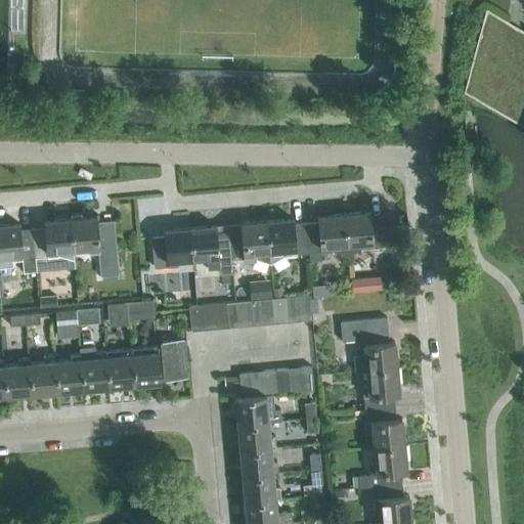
[(523,31),(515,26),(486,8),(464,91),(523,126),(523,31)]
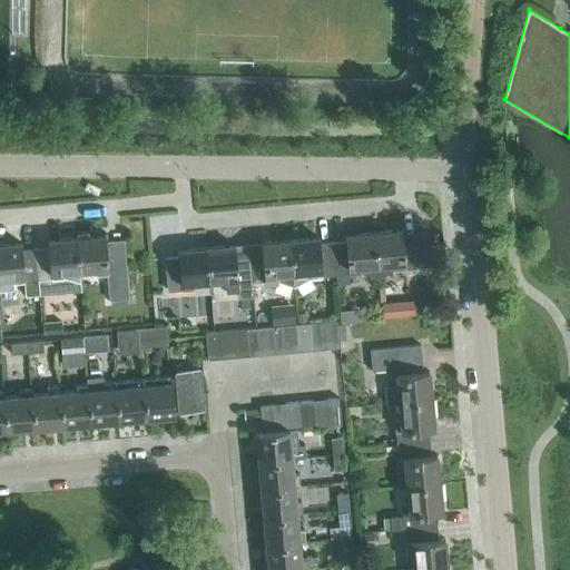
[(402,229),(374,232),(379,278),(394,269),(420,267),(416,234),(403,235),(402,229)]
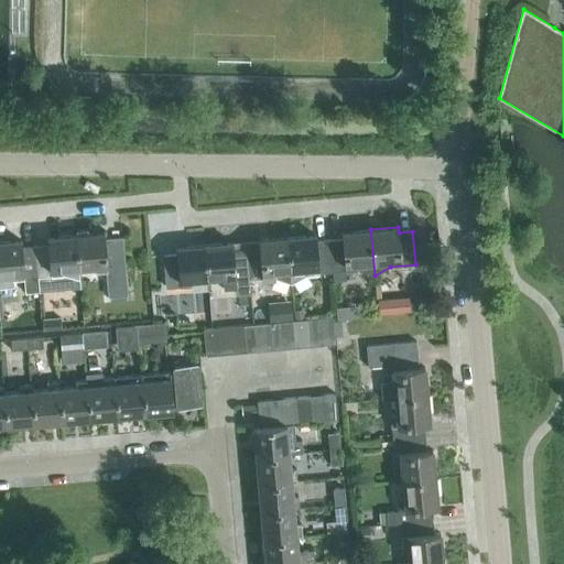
[(375,275),(370,229),(342,232),(343,238),(329,239),(332,272),(358,270),(373,275),(375,275)]
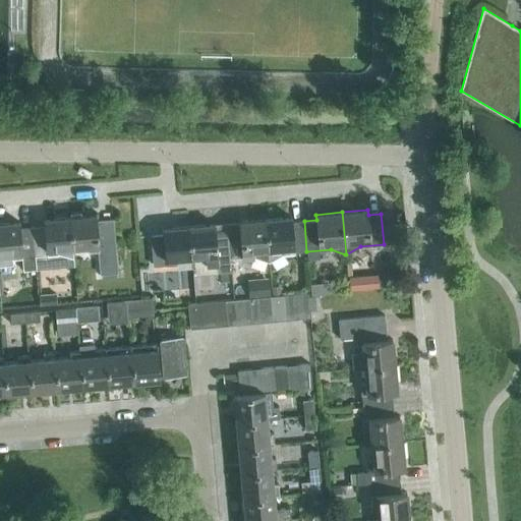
[(96,214),(69,217),(72,246),(88,245),(88,251),(98,250),(100,274),(118,272),(113,218),(96,220),(96,214)]
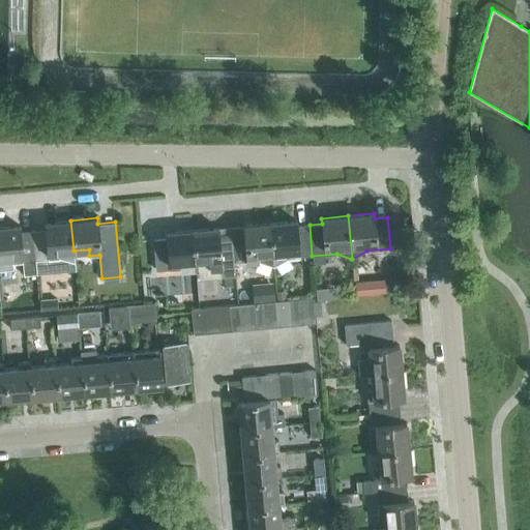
[(74,251),(70,221),(45,223),(45,229),(32,230),(35,260),(48,259),(59,258),(75,262),(74,251)]
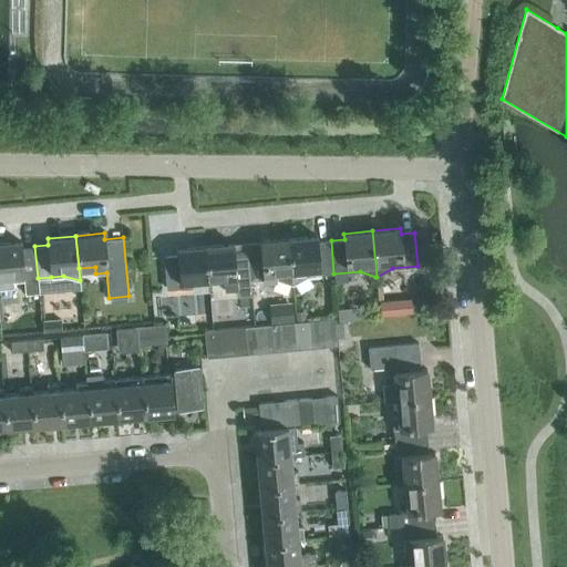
[(333,274),(331,240),(318,241),(317,236),(288,238),(292,285),(308,276),(333,274)]
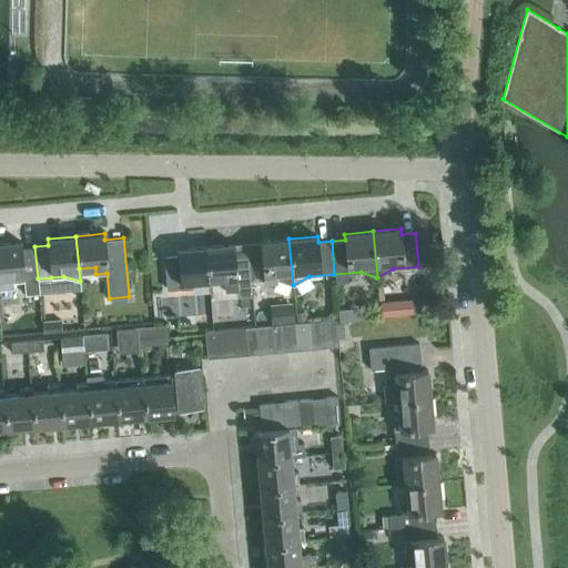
[(293,285),(288,239),(261,241),(261,247),(247,249),(251,282),(276,280),(293,285)]
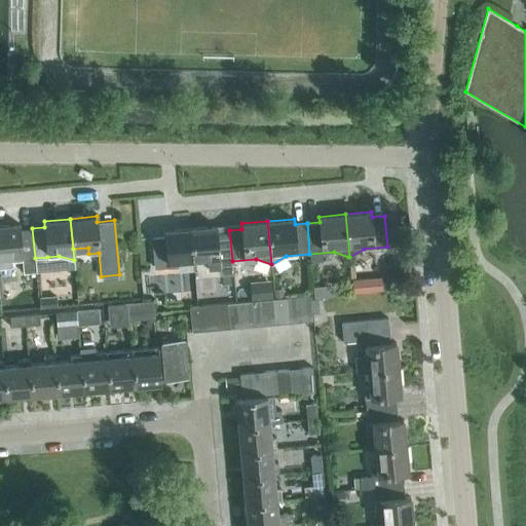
[(35,258),(32,228),(20,229),(20,223),(0,225),(0,267),(12,266),(12,260),(23,259),(24,272),(36,271),(35,258)]
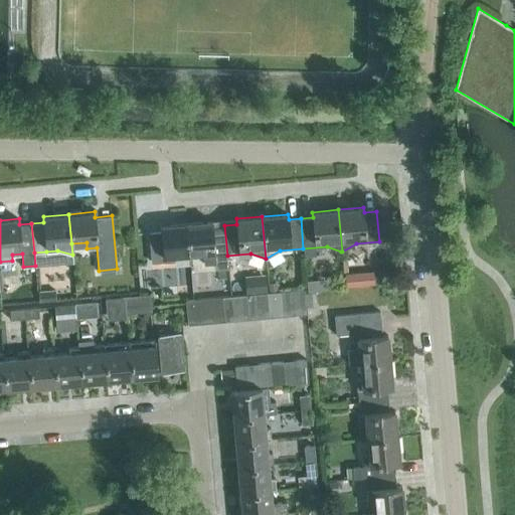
[(227,255),(224,225),(212,226),(212,220),(186,223),(189,253),(204,252),(205,264),(214,263),(214,269),(228,268),(227,255)]
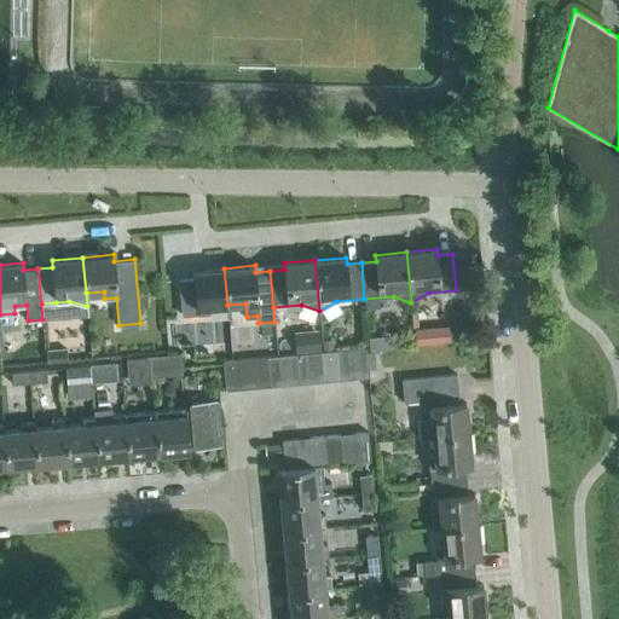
[(227,305),(224,268),(194,271),(194,278),(179,279),(183,316),(210,313),(210,307),(227,305)]
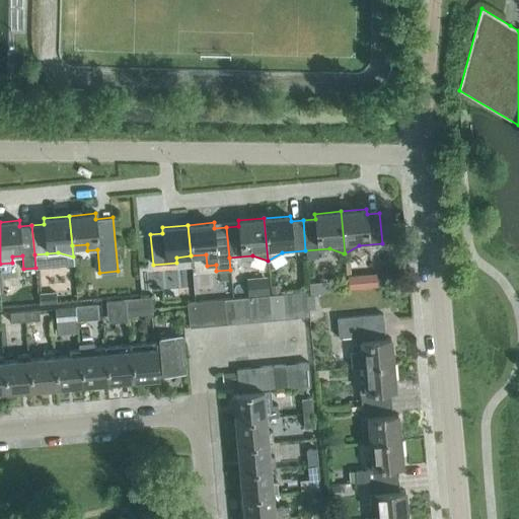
[(377,286),(376,273),(348,275),(349,289),(377,286)]
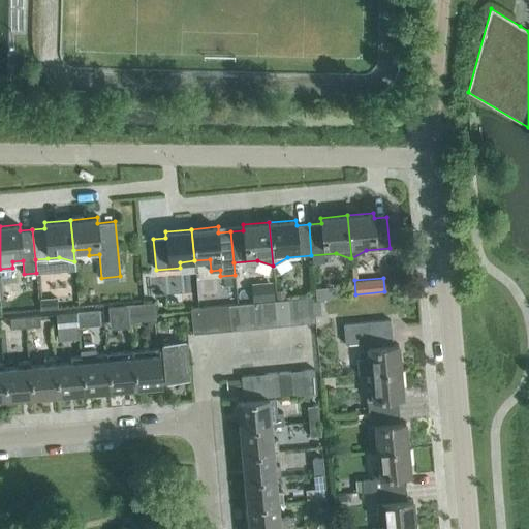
[(273,281),(251,283),(253,300),(275,298),(273,281)]
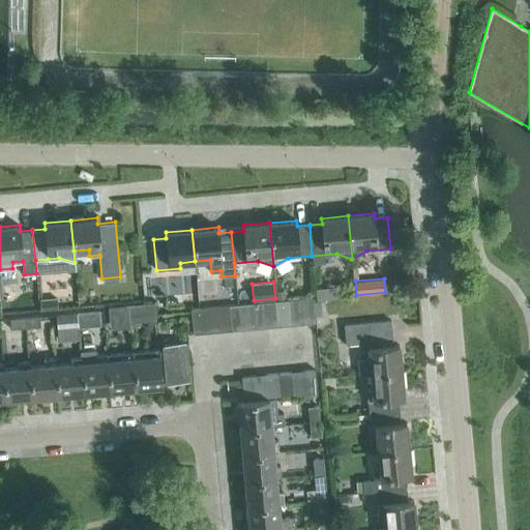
[(317,290),(318,300),(321,299),(329,299),(336,298),(335,289),(317,290)]
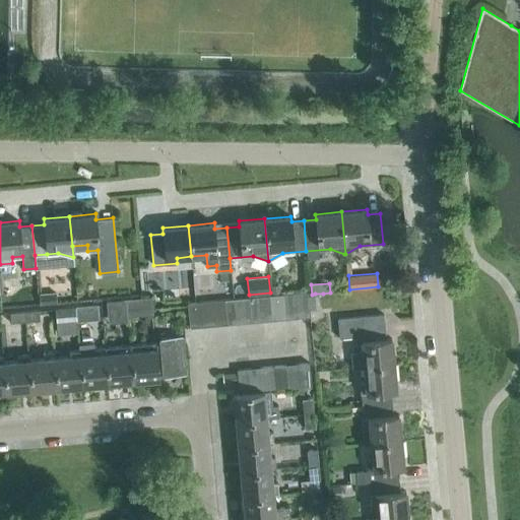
[(281,295),(280,285),(271,286),(271,295),(281,295)]
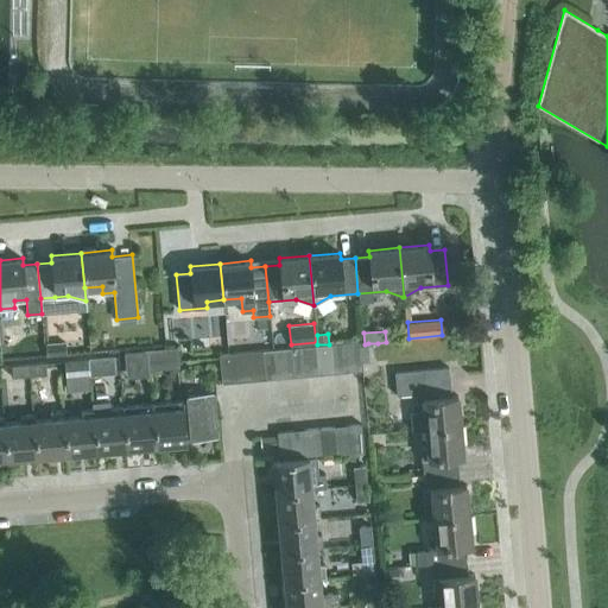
[(359,341),(344,342),(347,371),(361,369),(359,341)]
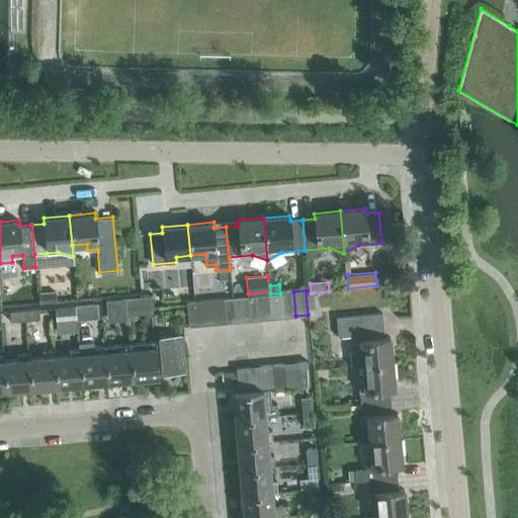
[(56,291),(39,292),(40,304),(57,303),(56,291)]
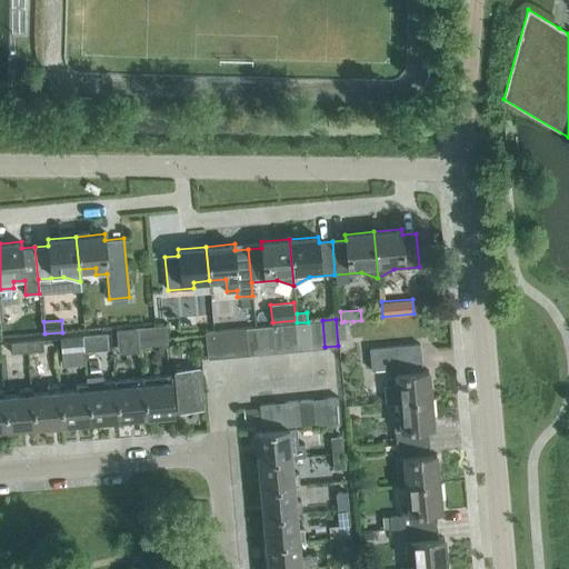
[(73,330),(83,330),(83,320),(72,320),(73,330)]
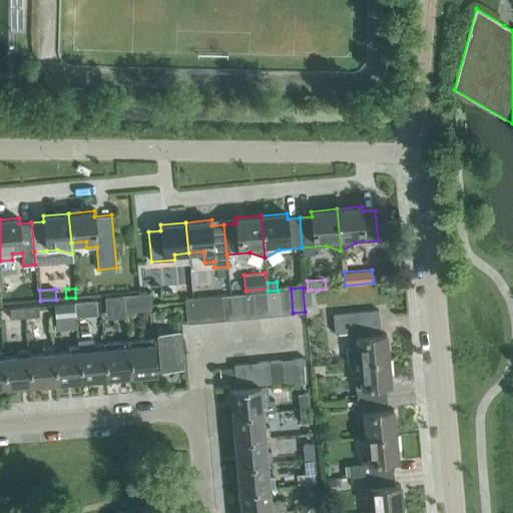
[(293,313),(291,289),(279,290),(281,314),(293,313)]
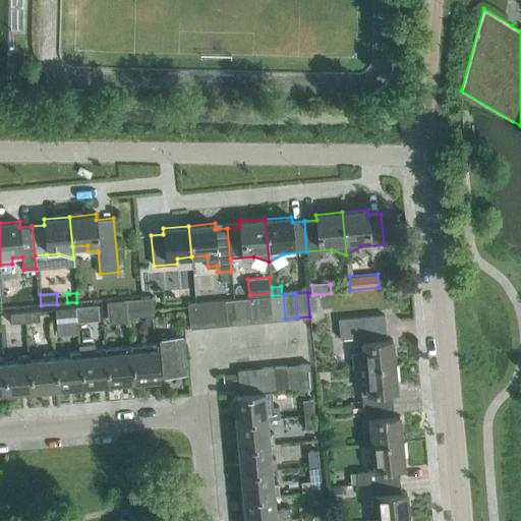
[(285,319),(283,294),(282,295),(272,295),(272,296),(274,320),(285,319)]
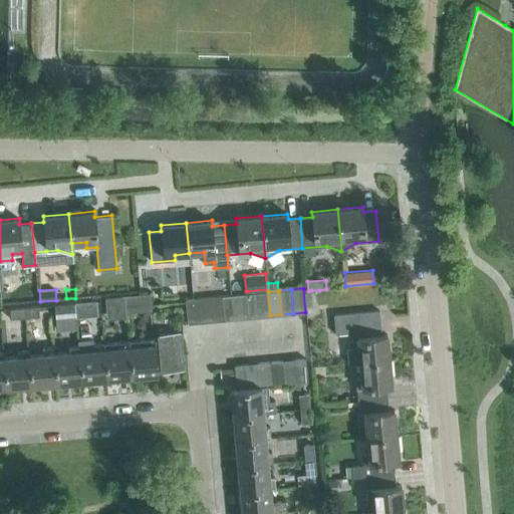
[(270,315),(268,292),(256,293),(258,317),(270,315)]
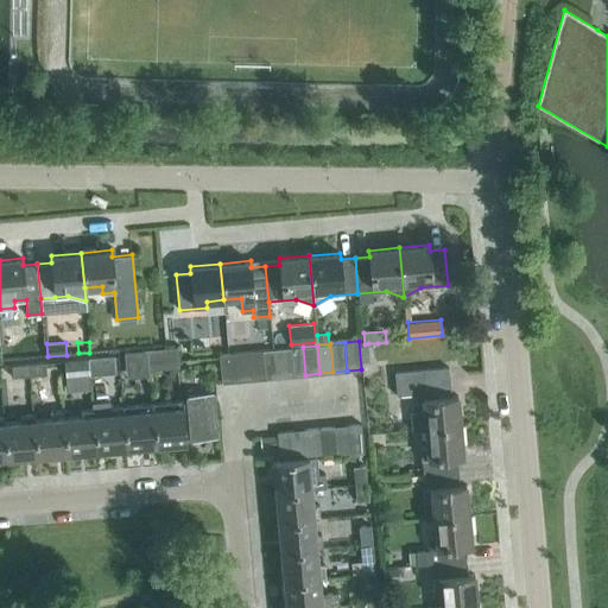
[(178,347),(149,349),(150,367),(179,363),(179,361),(178,347)]
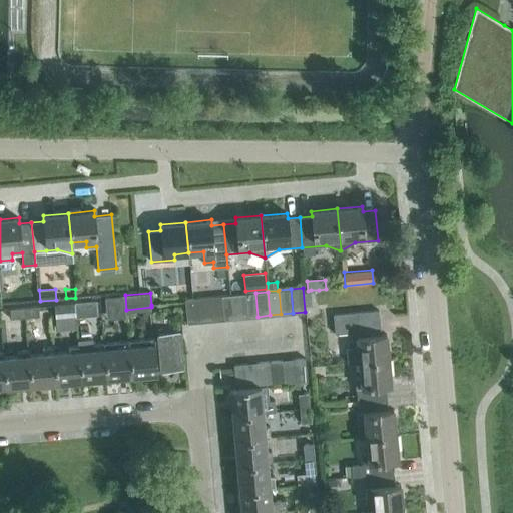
[(258,317),(255,293),(243,294),(245,318),(258,317)]
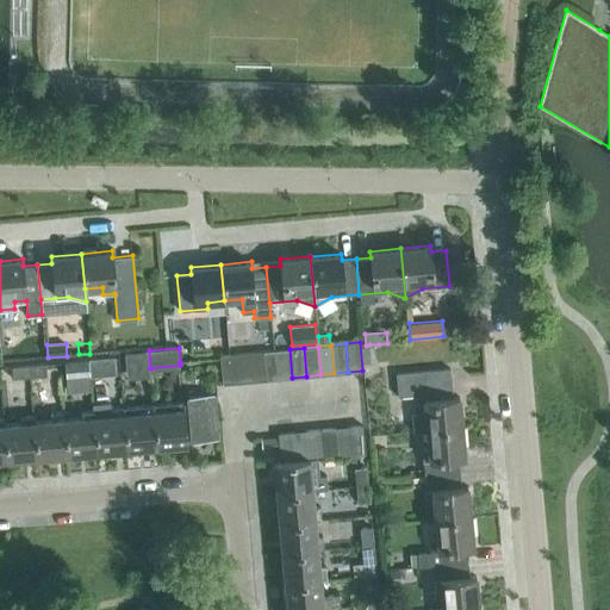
[(292,378),(290,349),(275,350),(279,379),(292,378)]
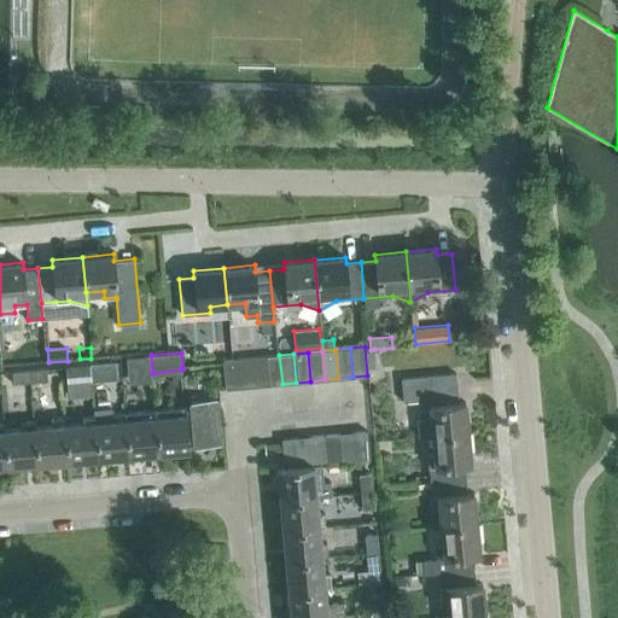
[(151,355),(128,357),(129,374),(152,373),(151,355)]
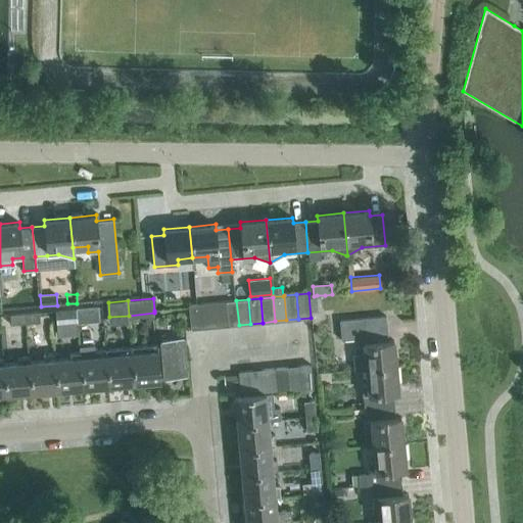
[(239,325),(236,300),(225,301),(227,326),(239,325)]
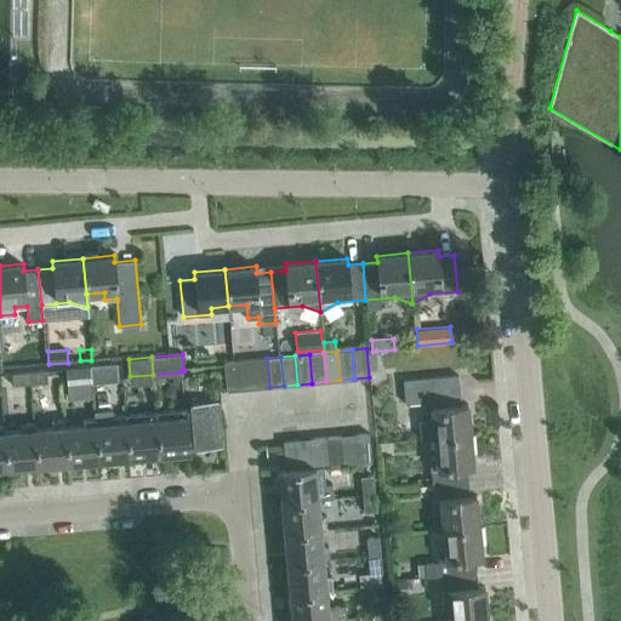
[(269,387),(267,358),(252,359),(255,388),(269,387)]
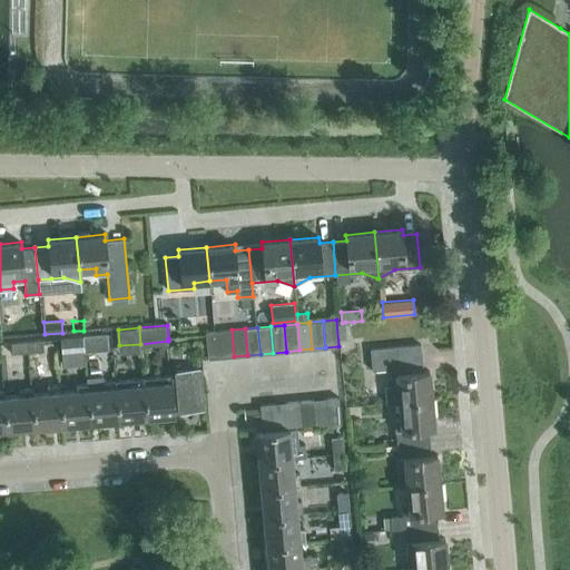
[(234,356),(232,330),(218,331),(222,357),(234,356)]
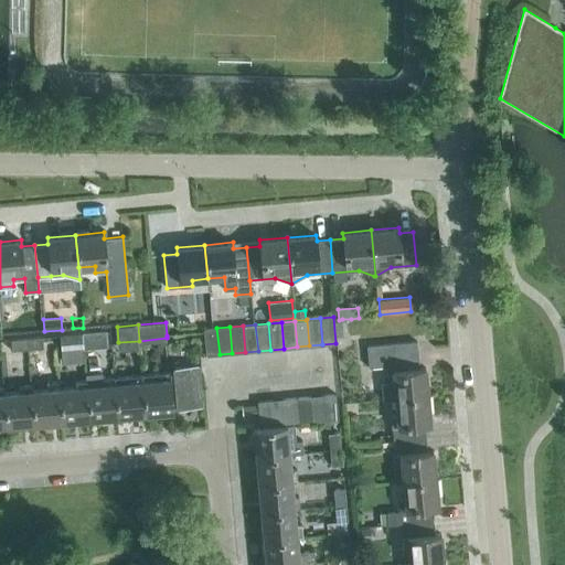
[(220,354),(216,328),(204,329),(206,355),(220,354)]
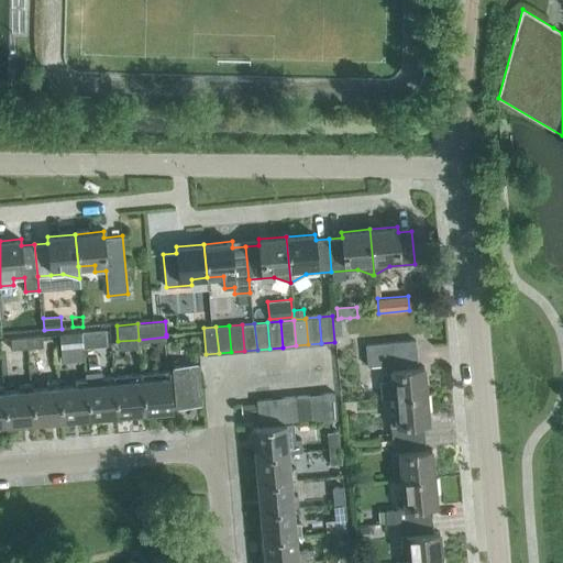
[(83,346),(108,344),(107,330),(81,331),(83,346)]
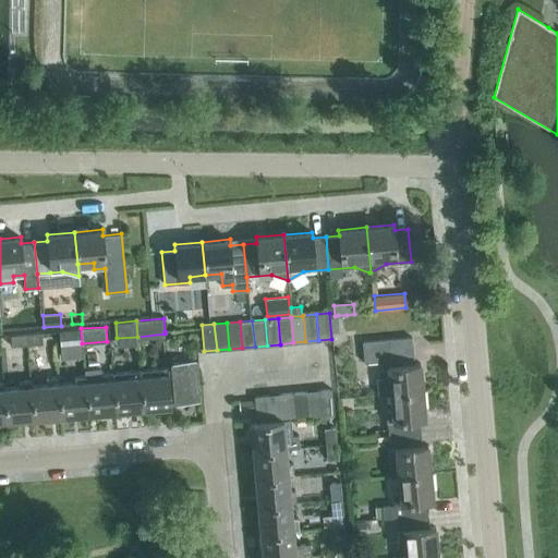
[(82,343),(81,328),(59,330),(60,346),(82,343)]
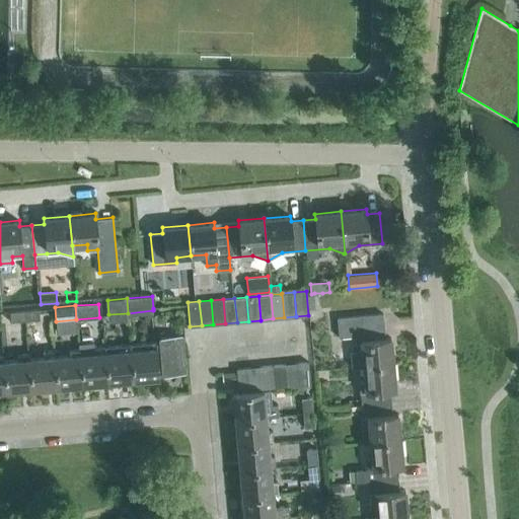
[(39,309),(24,310),(25,320),(40,319),(39,309)]
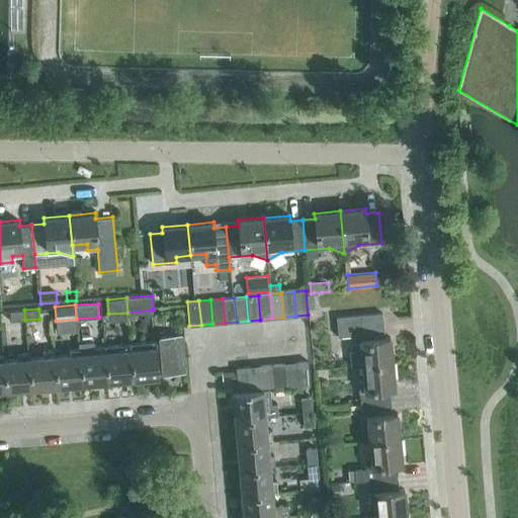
[(25,320),(24,310),(9,312),(10,322),(25,320)]
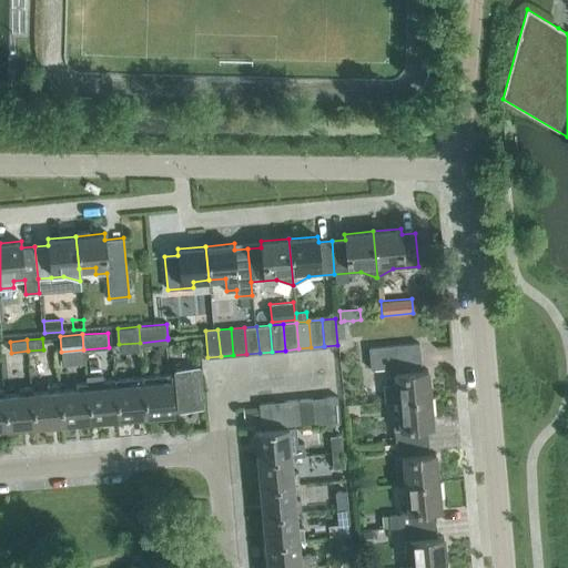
[(422,369),(421,356),(418,343),(368,347),(371,368),(387,366),(388,384),(383,384),(385,402),(396,401),(430,397),(427,369),(422,369)]
